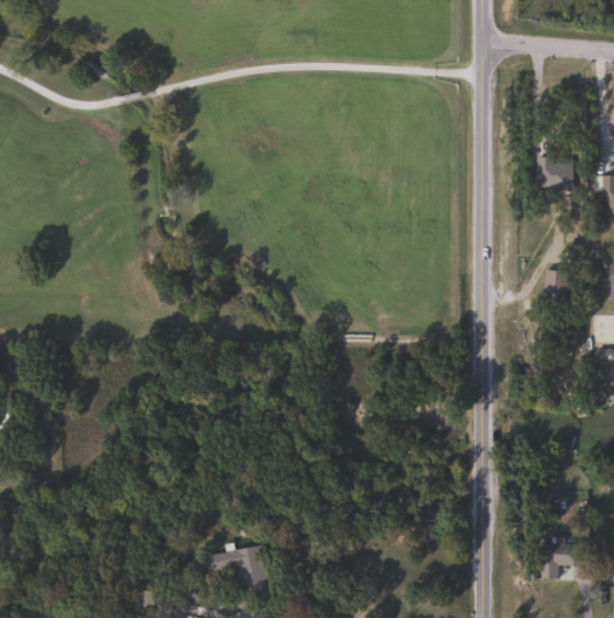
[(573,190),(537,190),(537,157),(573,157),(573,190)]
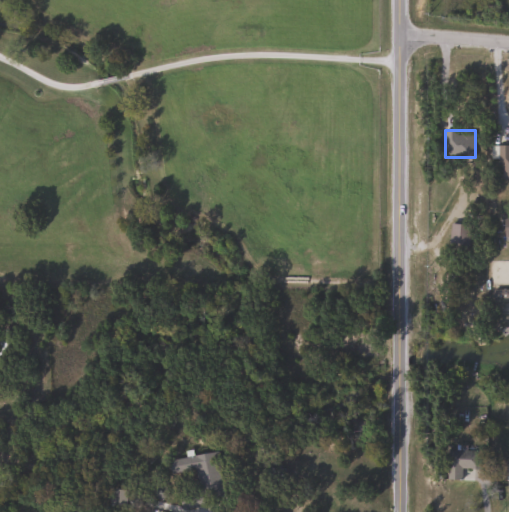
[(508,178),(500,178),(500,157),(494,157),(494,145),(508,145),(508,178)]
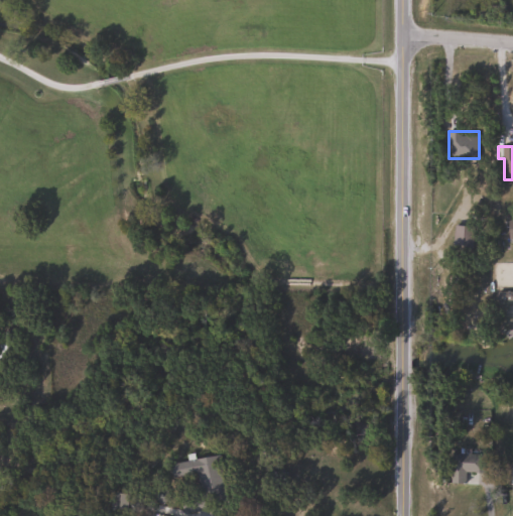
[(473,256),(453,254),(456,224),(476,227),(473,256)]
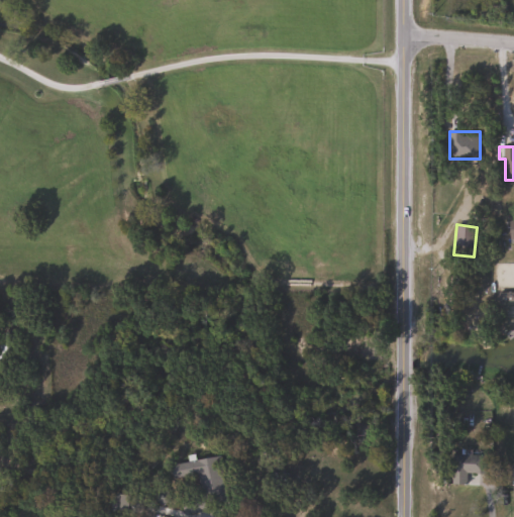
[(0,359),(0,343),(6,331),(16,337),(3,362),(0,359)]
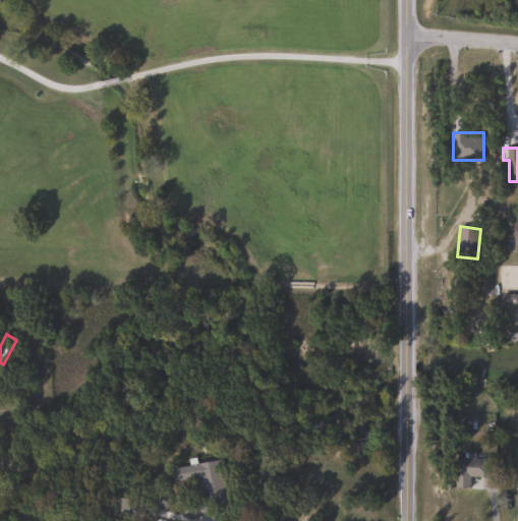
[(458,457),(490,458),(490,477),(472,476),(471,487),(457,487),(458,457)]
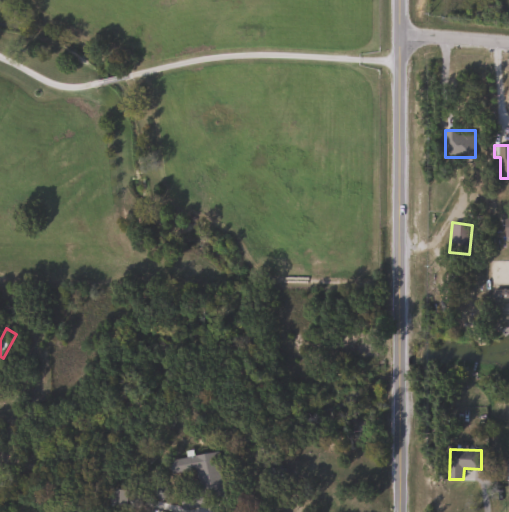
[(226,496),(202,501),(195,455),(218,451),(226,496)]
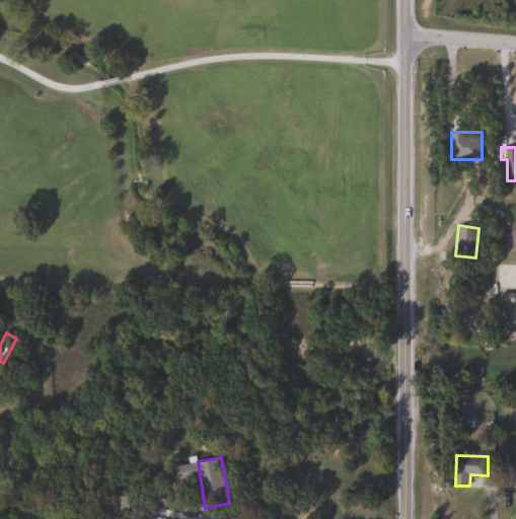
[(186,501),(200,498),(202,512),(189,514),(186,501)]
